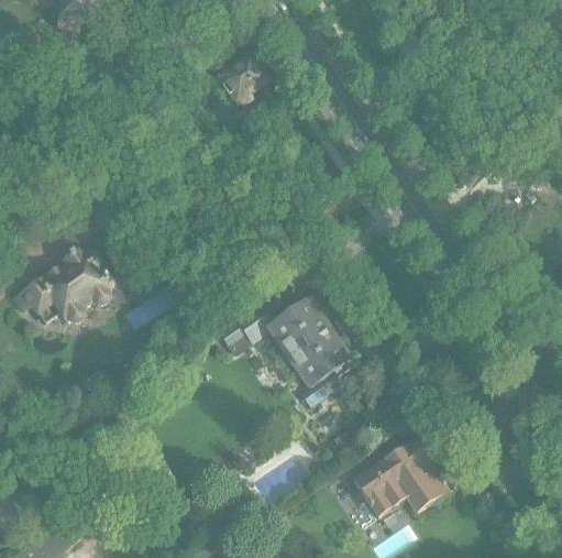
[(61,0),(56,26),(62,28),(59,41),(72,43),(74,30),(77,31),(79,22),(88,24),(94,0),(61,0)]
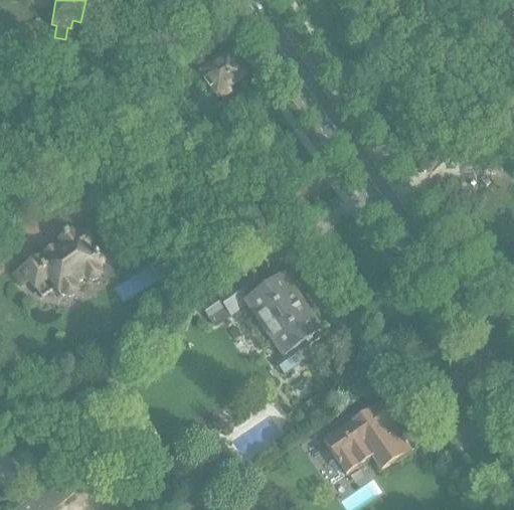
[(227,82),(243,71),(240,66),(242,62),(236,53),(231,53),(229,49),(203,67),(220,94),(230,87),(227,82)]
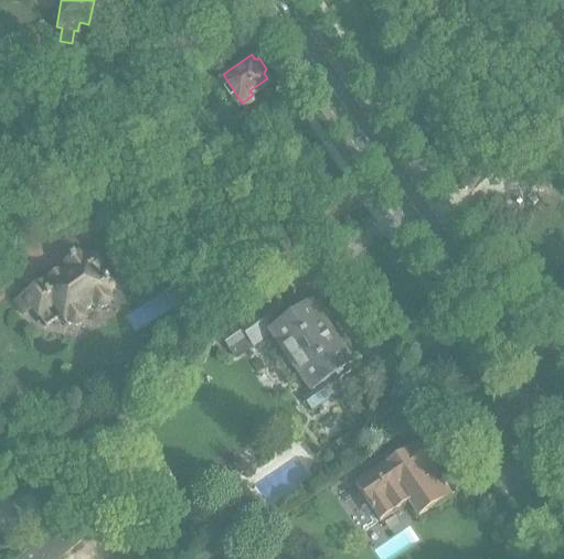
[(28,291),(16,299),(24,312),(32,307),(38,314),(44,324),(53,318),(60,313),(66,322),(70,321),(72,323),(76,325),(78,325),(82,322),(84,320),(84,318),(83,314),(82,312),(96,302),(98,305),(100,307),(103,307),(104,307),(107,305),(110,302),(110,299),(110,296),(108,294),(113,291),(110,289),(113,288),(114,282),(107,272),(103,271),(99,273),(96,268),(98,267),(99,261),(95,256),(92,255),(88,257),(85,253),(82,255),(80,251),(65,261),(68,268),(60,273),(56,269),(48,275),(51,279),(42,286),(40,282),(38,283),(36,282),(32,281),(28,283),(27,289),(28,291)]
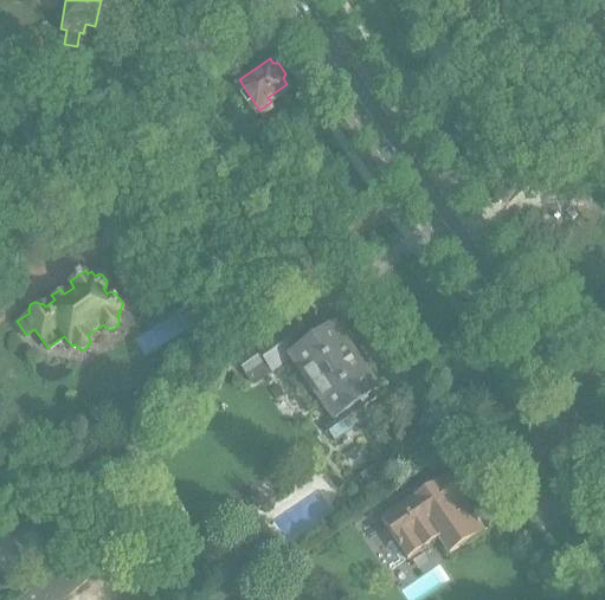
[(301,347),(297,342),(321,327),(306,304),(283,322),(284,323),(257,343),(257,344),(239,357),(249,371),(266,357),(275,368),(291,356),(301,372),(290,379),(309,406),(320,399),(332,417),(328,420),(327,421),(326,426),(327,428),(330,432),(334,433),(338,434),(341,434),(346,433),(368,415),(361,406),(379,394),(332,326),(301,347)]
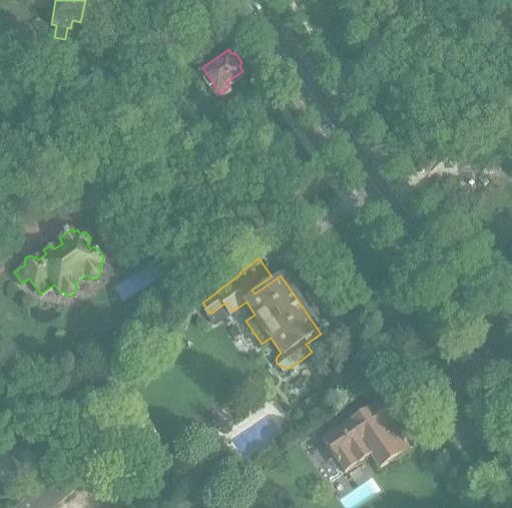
[(382,467),(411,447),(399,429),(396,432),(390,423),(393,420),(380,401),(324,440),(346,472),(372,453),(382,467)]
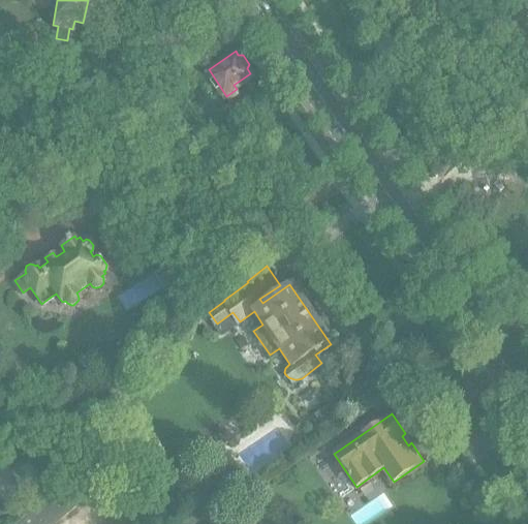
[(60,484),(16,522),(17,523),(55,523),(79,504),(60,484)]
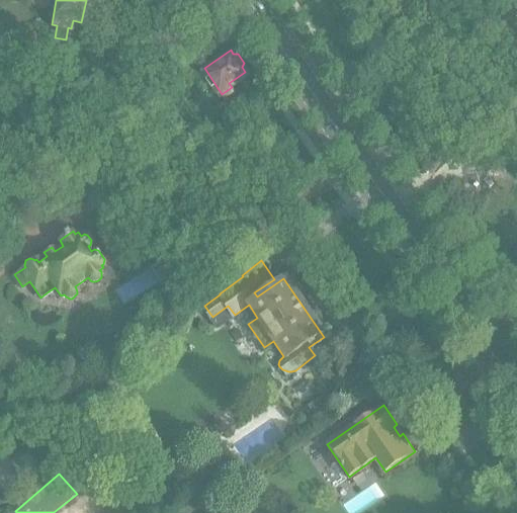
[(260,512),(250,504),(241,512),(223,512),(221,511),(219,512),(260,512)]
